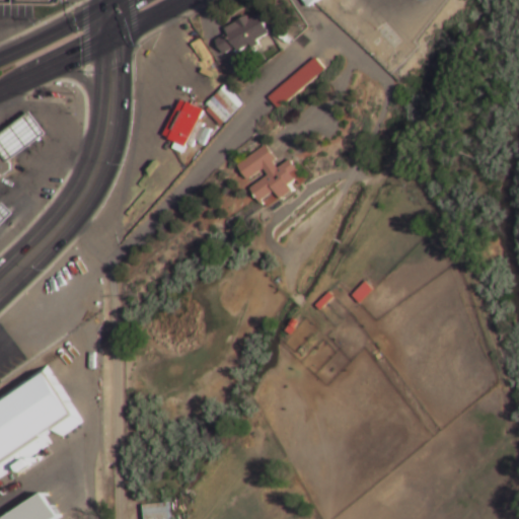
[(300,0),(306,10),(321,0),(300,0)]
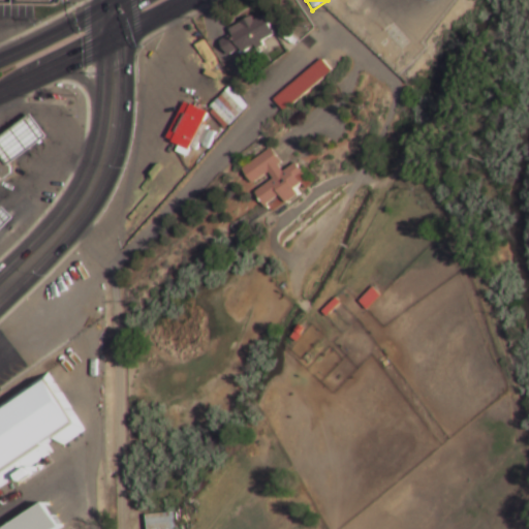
[(231,34),(229,29),(252,17),(254,20),(263,16),(274,34),(261,41),(263,44),(256,49),(254,45),(242,52),(240,48),(227,55),(220,40),(231,34)]
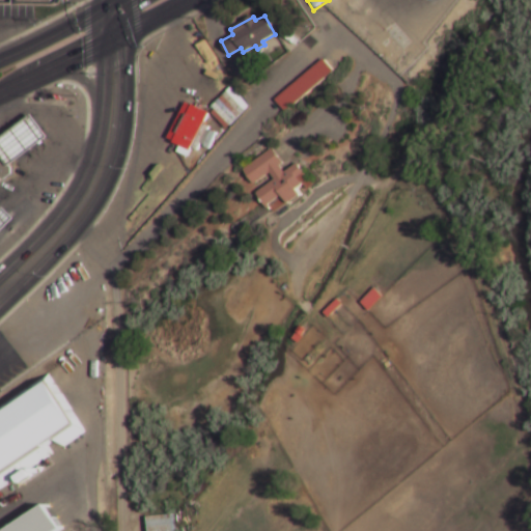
[(229,88),(248,107),(225,130),(211,114),(214,111),(211,107),(229,88)]
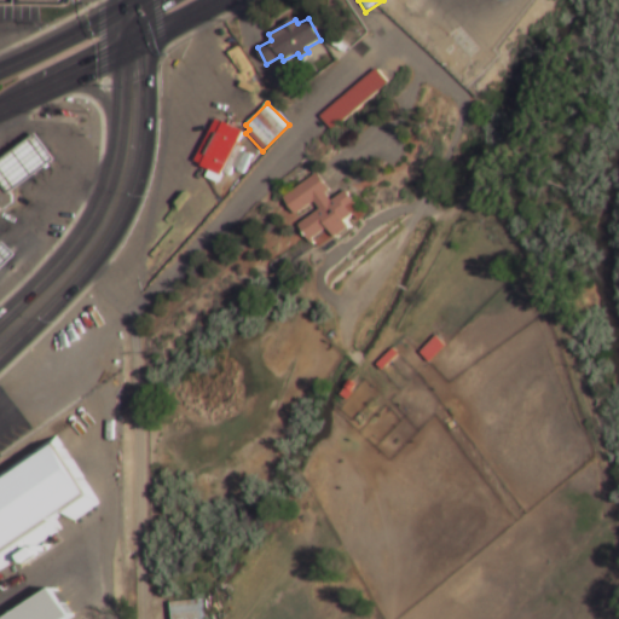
[(215,119),(242,132),(221,175),(195,162),(215,119)]
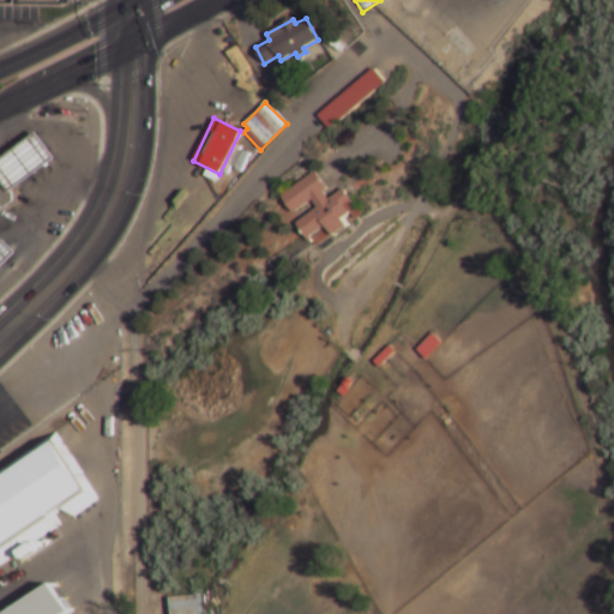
[(0,151),(29,130),(48,156),(0,191),(0,151)]
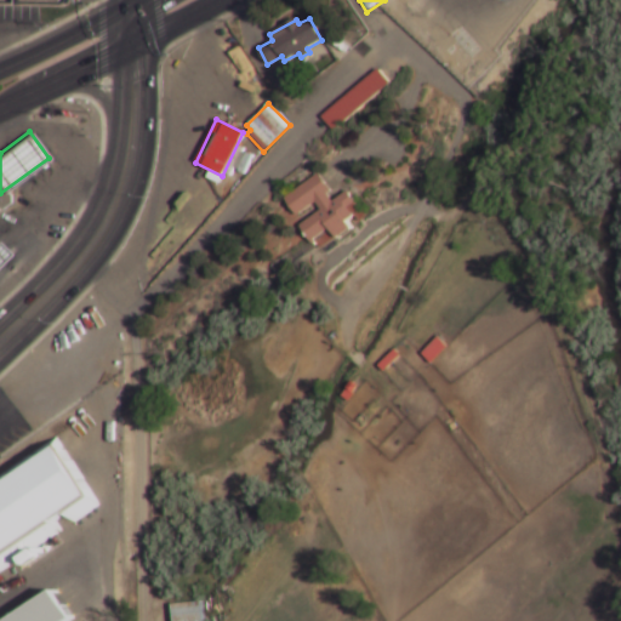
[(319,174),(332,192),(329,194),(334,201),(348,191),(359,206),(352,212),(355,217),(347,222),(352,228),(337,239),(330,229),(315,240),(317,243),(314,245),(301,227),(322,211),(317,203),(298,216),(285,198),(319,174)]
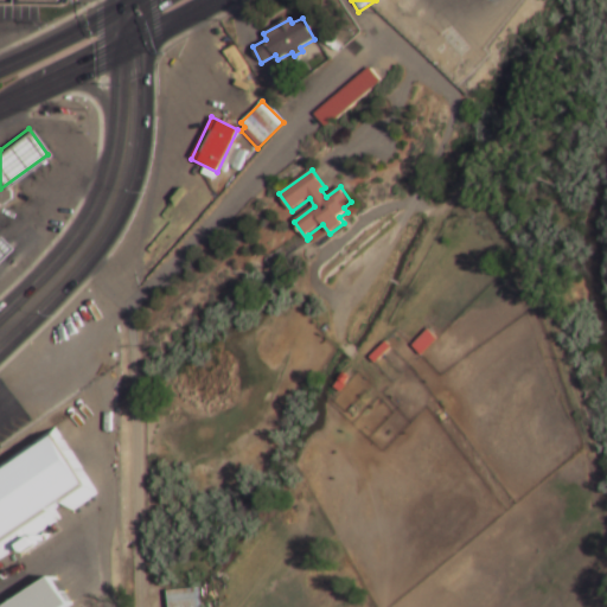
[(0,243),(6,238),(18,251),(0,267),(0,243)]
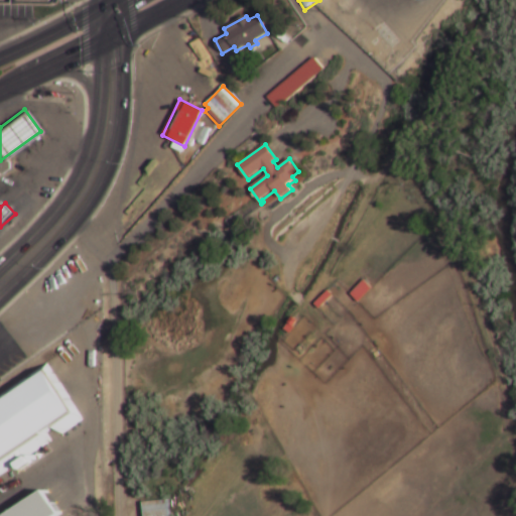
[(351,285),(357,291),(365,282),(372,288),(360,299),(354,293),(353,294),(347,289),(351,285)]
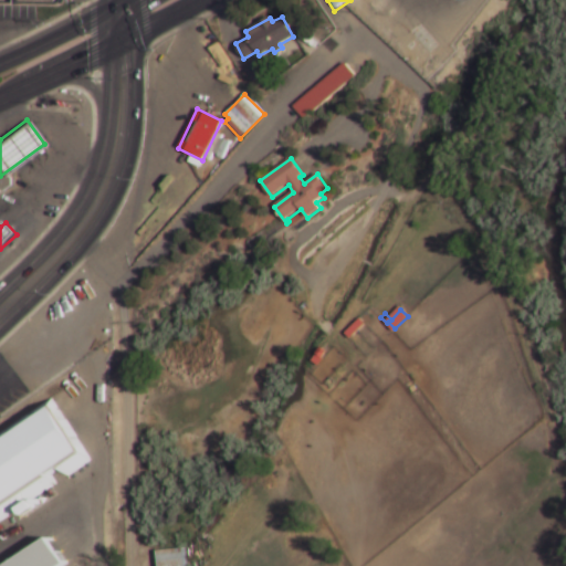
[(359,318),(365,325),(349,339),(344,333),(359,318)]
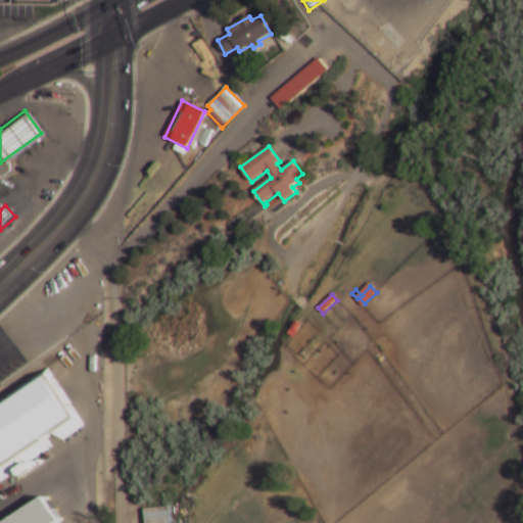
[(0,418),(56,381),(80,418),(0,474),(0,418)]
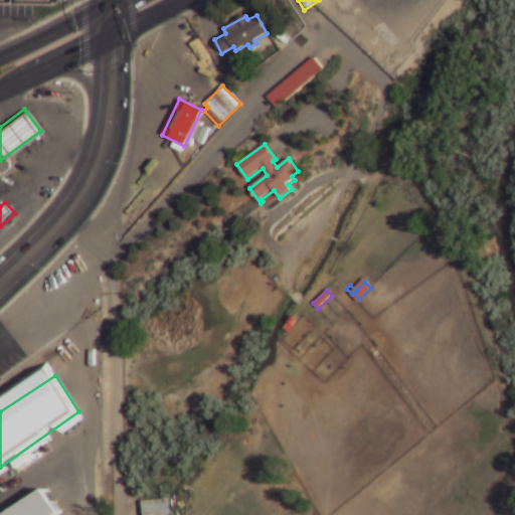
[(166,500),(167,514),(143,514),(142,502),(166,500)]
